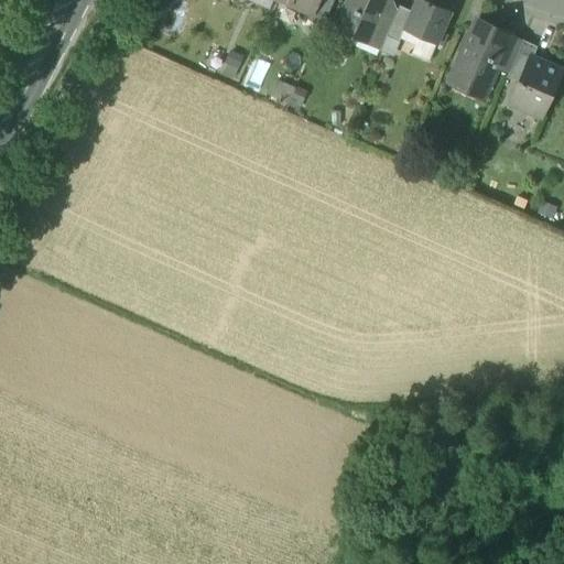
[(280,0),(312,13),(312,14),(317,0),(280,0)]
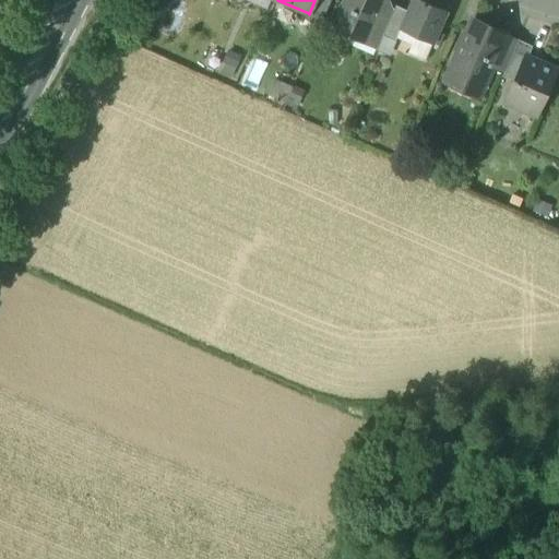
[(314,0),(309,14),(309,13),(306,21),(320,27),(331,0),(314,0)]
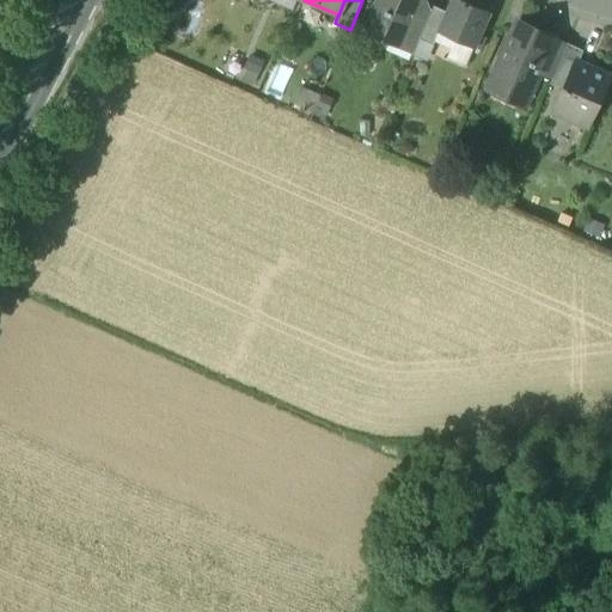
[(379,0),(366,31),(398,46),(402,38),(403,40),(412,18),(420,0),(379,0)]
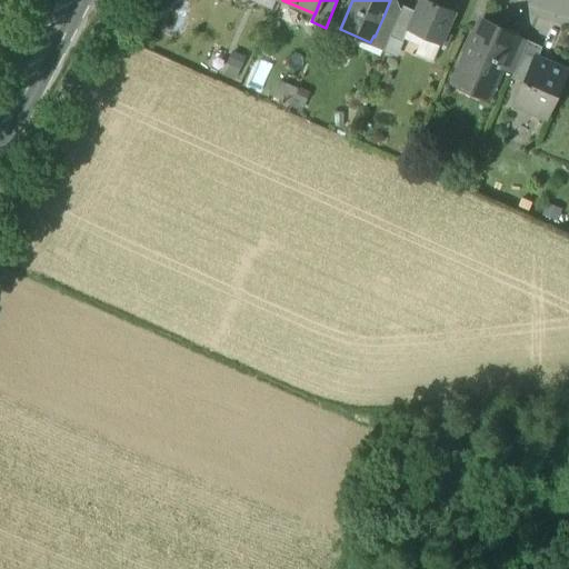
[(420,0),(416,11),(407,30),(408,31),(441,46),(456,12),(445,7),(446,3),(437,0),(433,0),(433,2),(429,0),(420,0)]
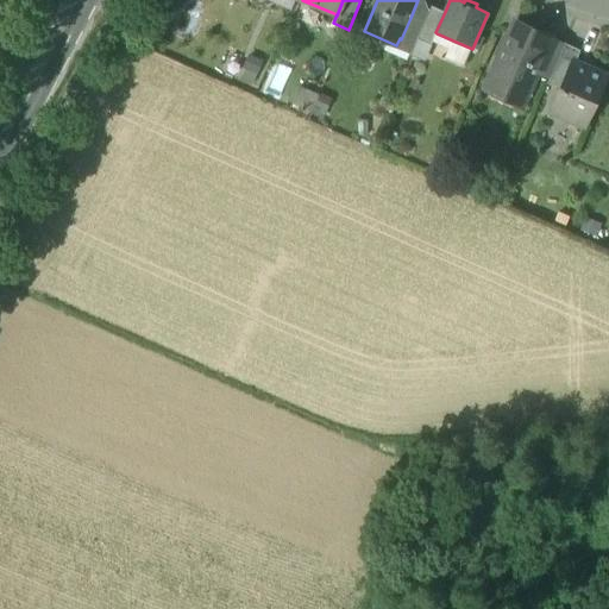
[(445,12),(432,6),(424,24),(418,39),(432,45),(437,33),(435,32),(445,12)]
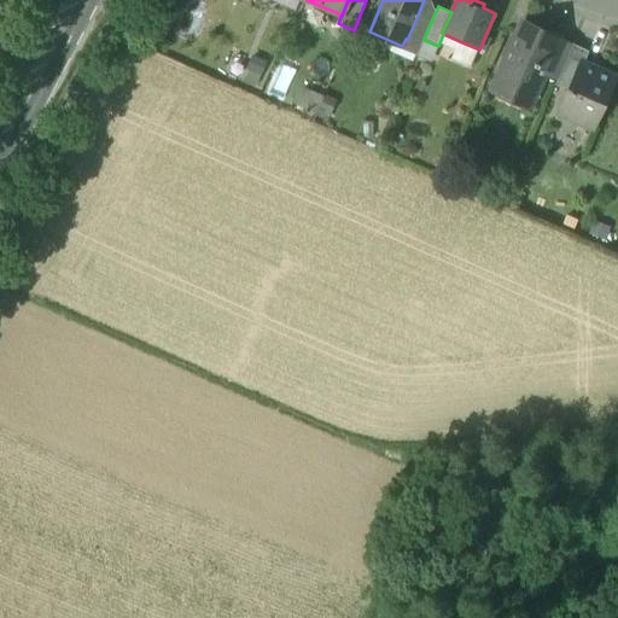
[(417,18),(407,40),(406,39),(402,46),(418,53),(424,40),(430,24),(417,18)]
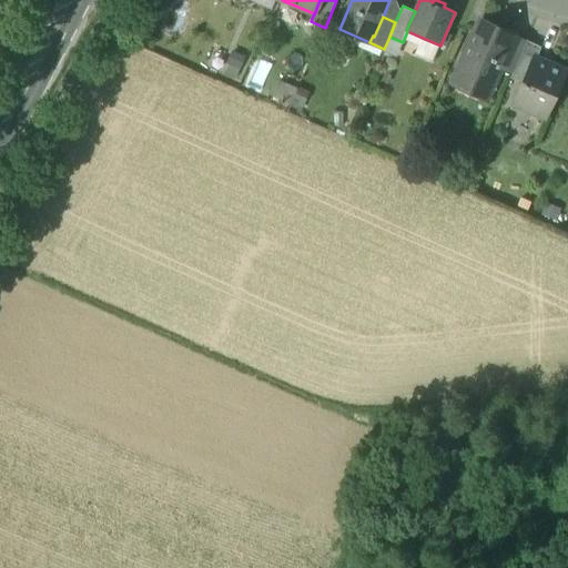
[(514,36),(480,21),(456,75),(489,91),(499,68),(514,36)]
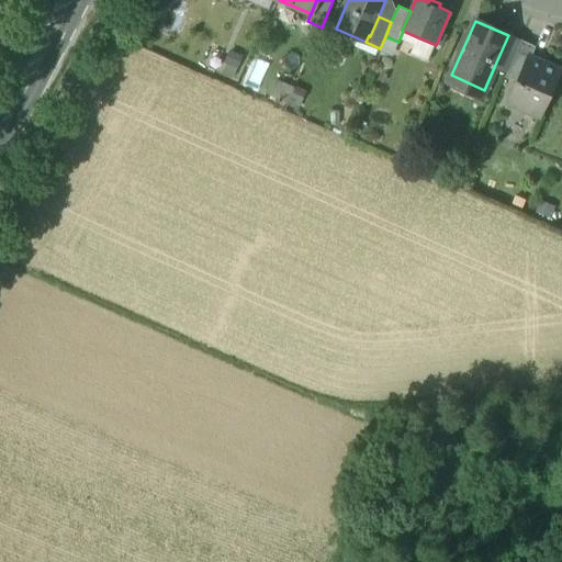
[(508,35),(494,67),(508,72),(521,41),(508,35)]
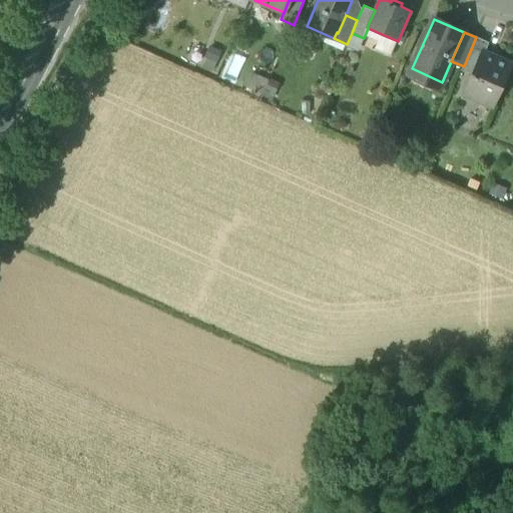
[(489,43),(476,37),(464,66),(462,70),(473,75),(483,52),(484,53),(489,43)]
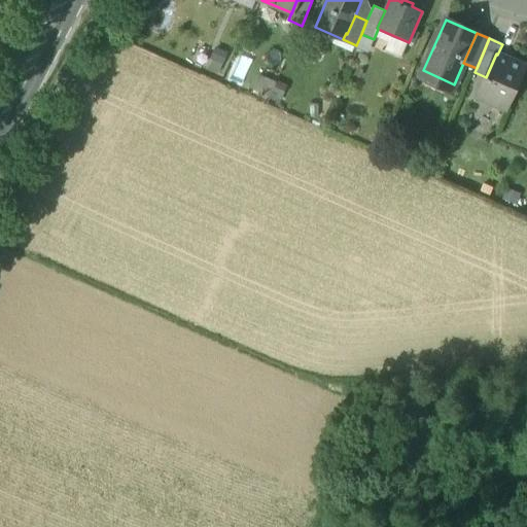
[(497,55),(496,54),(486,77),(478,96),(506,109),(525,67),(497,55)]
